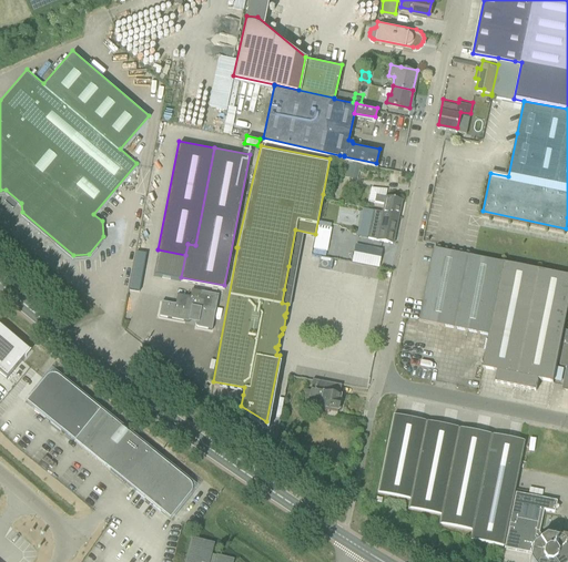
[(333,157),(331,169),(335,171),(337,163),(342,164),(343,160),(338,159),(333,157)]
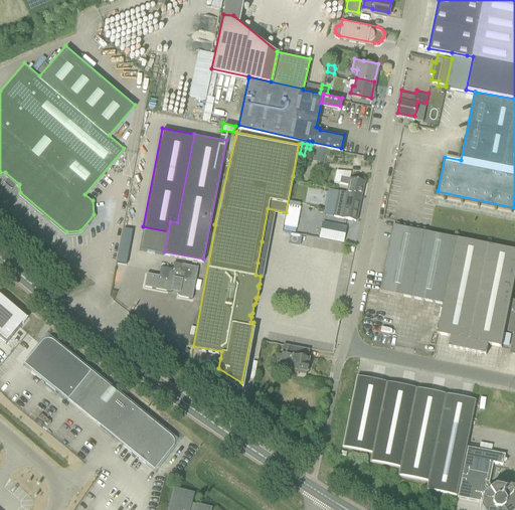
[(324,159),(327,146),(325,146),(320,145),(318,156),(317,158),(324,159)]
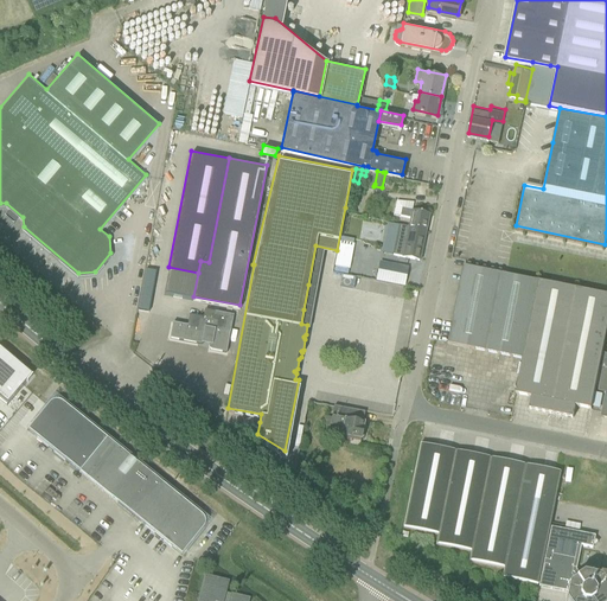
[(409,223),(427,227),(429,210),(413,206),(414,198),(396,197),(394,210),(411,213),(409,223)]
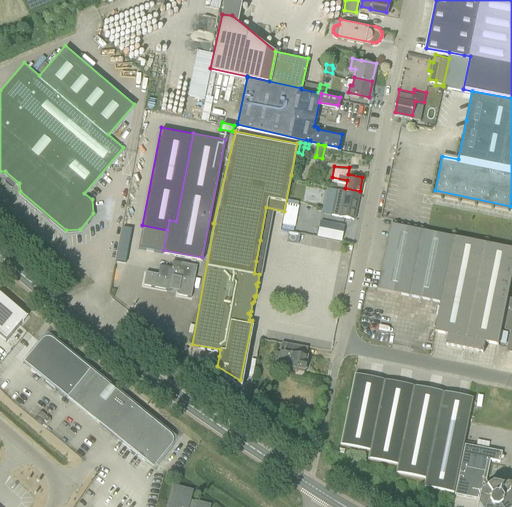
[(331,211),(340,213),(346,214),(354,216),(360,191),(345,188),(336,186),(331,211)]
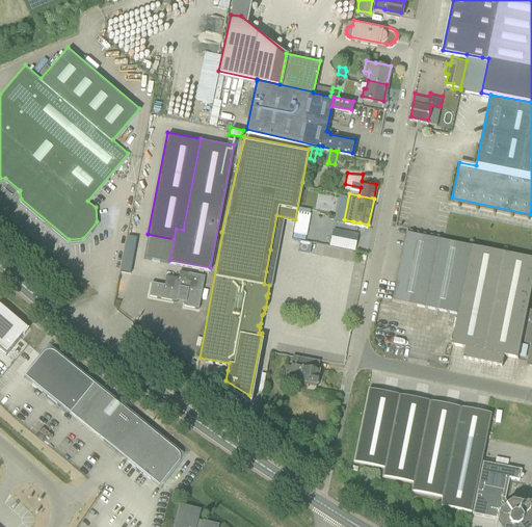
[(358,231),(333,226),(329,242),(354,247),(358,231)]
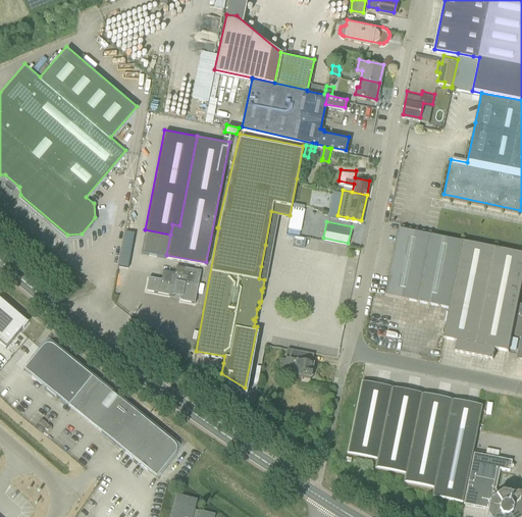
[(400,224),(385,292),(450,305),(464,238),(400,224)]
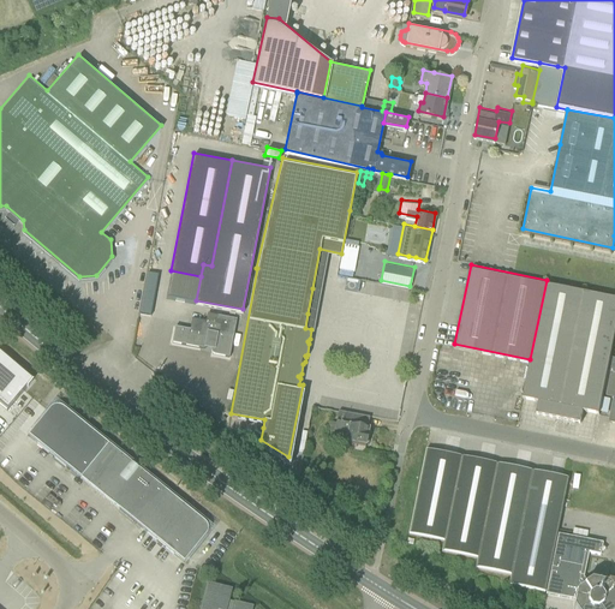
[(585,288),(547,280),(530,359),(524,394),(539,398),(537,410),(559,415),(585,288)]
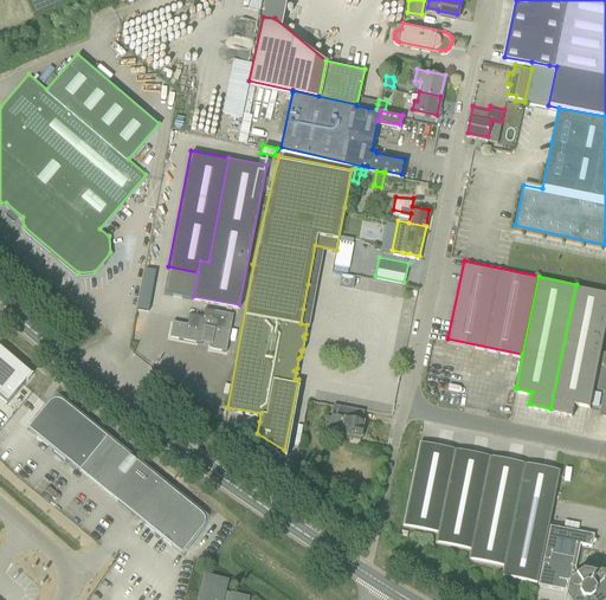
[(574,400),(591,404),(605,327),(605,289),(577,284),(550,408),(572,413),(574,400)]
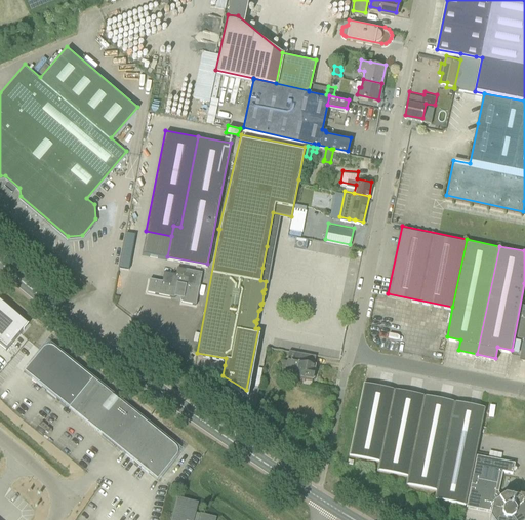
[(164,269),(162,278),(150,276),(147,289),(173,293),(174,293),(175,293),(176,293),(176,292),(177,292),(177,291),(177,290),(180,291),(180,294),(180,295),(180,296),(180,297),(182,297),(183,298),(184,298),(196,302),(202,272),(186,269),(187,266),(177,265),(175,271),(164,269)]
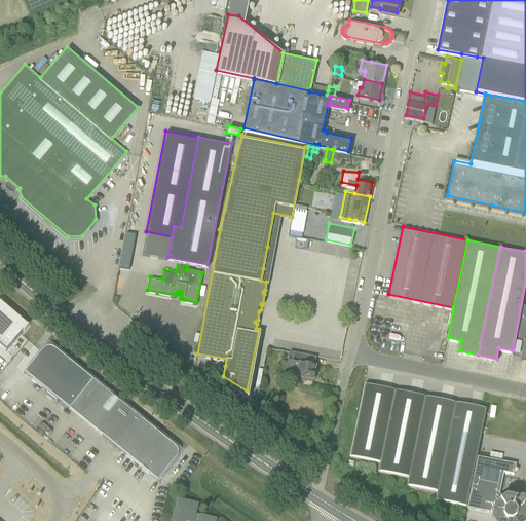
[(0,298),(0,341),(6,346),(27,322),(0,298)]
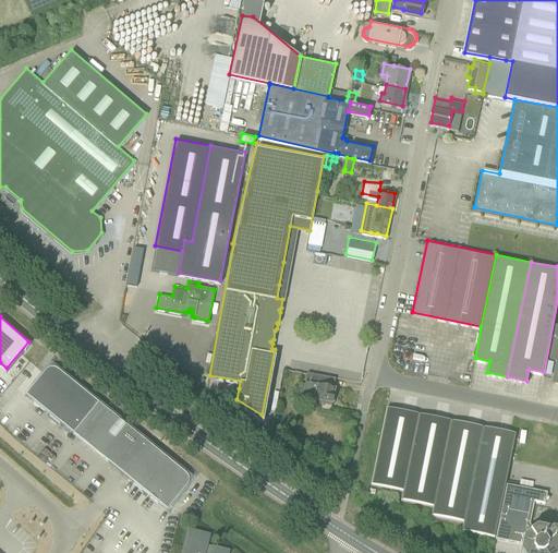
[(98,399),(57,365),(53,364),(50,364),(49,364),(49,365),(47,367),(26,392),(73,430),(117,465),(116,466),(119,469),(120,468),(168,506),(186,482),(187,480),(189,478),(189,476),(187,473),(186,471),(185,470),(98,399)]
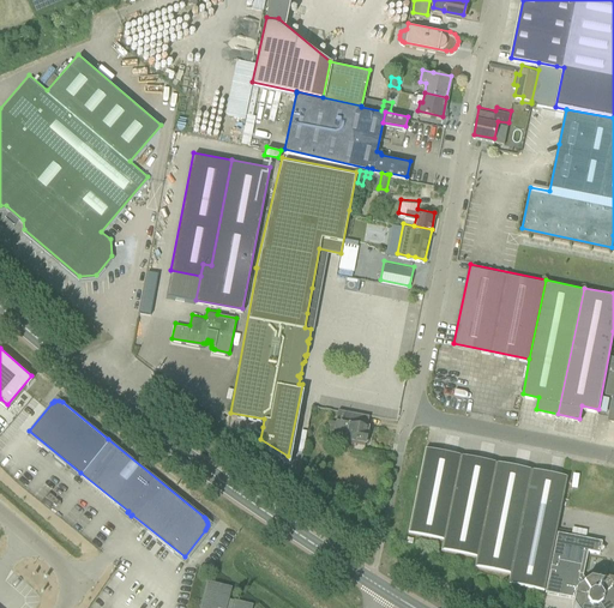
[(369,413),(338,407),(336,417),(333,427),(332,434),(365,440),(366,439),(367,437),(368,434),(367,432),(368,423),(367,423),(369,413)]
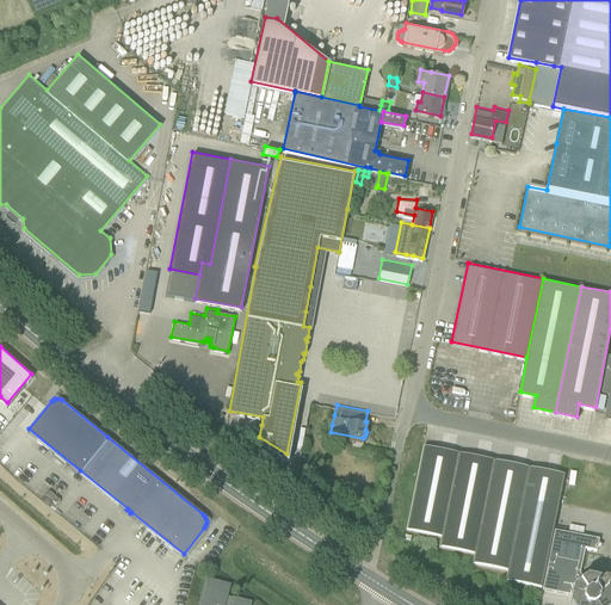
[(458,450),(454,449),(423,443),(406,526),(442,533),(458,450)]
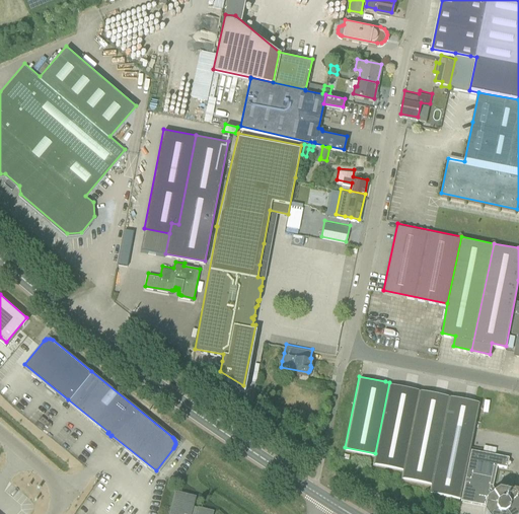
[(419,387),(416,387),(389,382),(375,453),(373,461),(402,467),(419,387)]
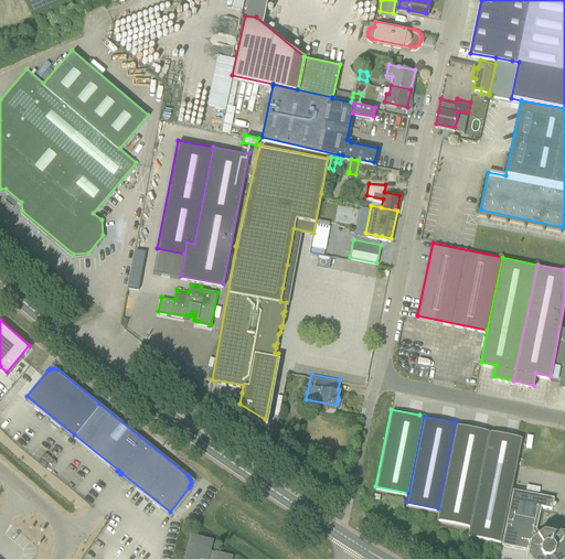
[(489,428),(478,427),(456,421),(438,508),(437,517),(469,524),(489,428)]
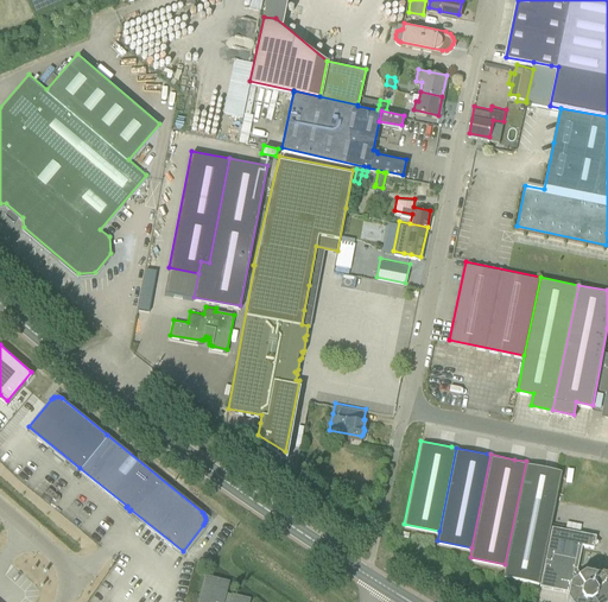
[(562,468),(559,468),(526,461),(505,564),(502,574),(538,582),(556,496),(562,468)]
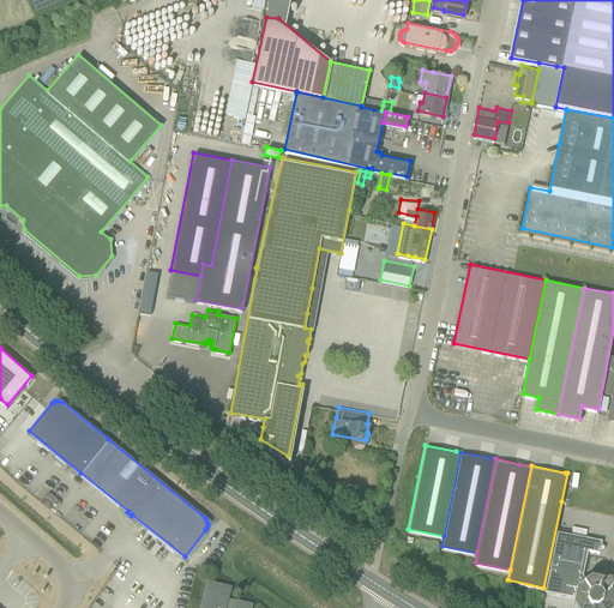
[(361,500),(362,495),(343,491),(342,497),(361,500)]
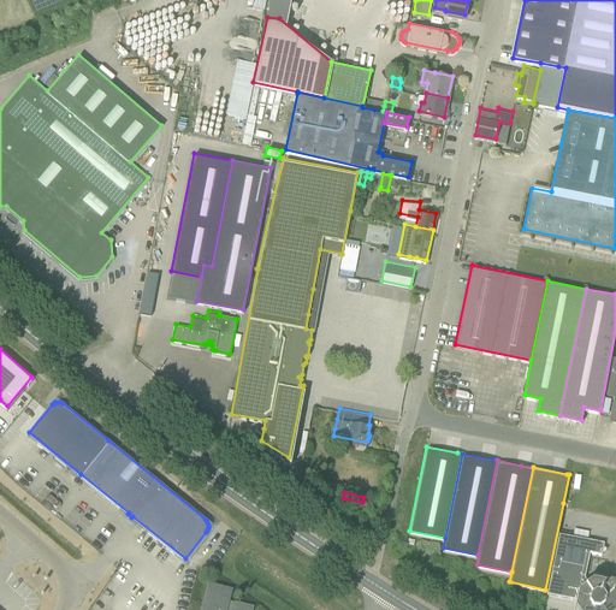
[(371,510),(374,504),(365,498),(361,505),(371,510)]
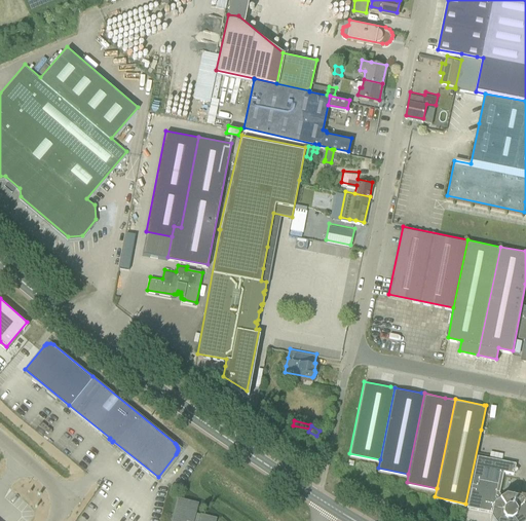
[(514,471),(516,460),(479,453),(467,505),(491,510),(490,517),(493,520),(524,520),(525,513),(525,508),(523,504),(525,501),(525,498),(505,494),(503,496),(499,490),(503,469),(514,471)]
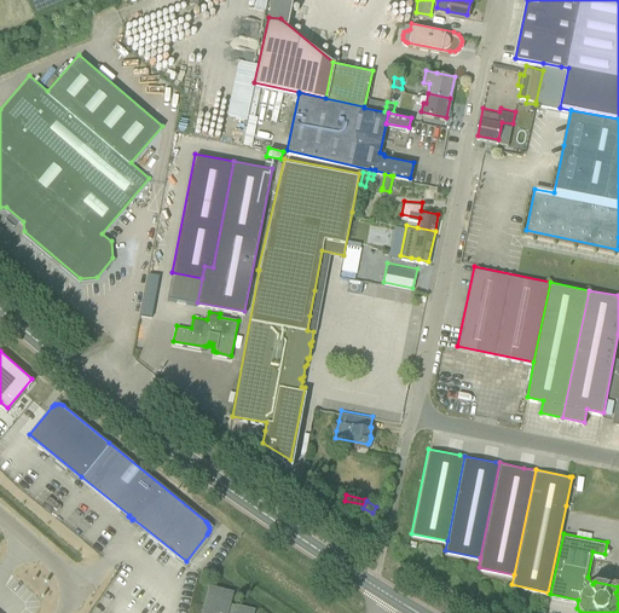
[(253,612),(255,606),(231,599),(233,588),(208,582),(200,612),(253,612)]
